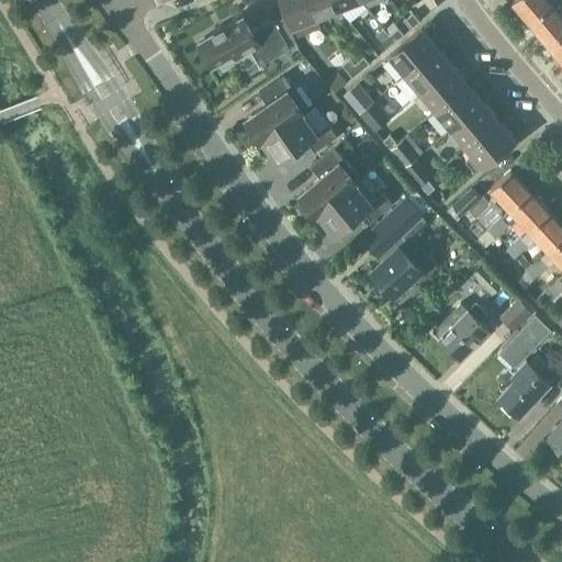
[(316,18),(310,0),(282,0),(294,26),(316,18)]
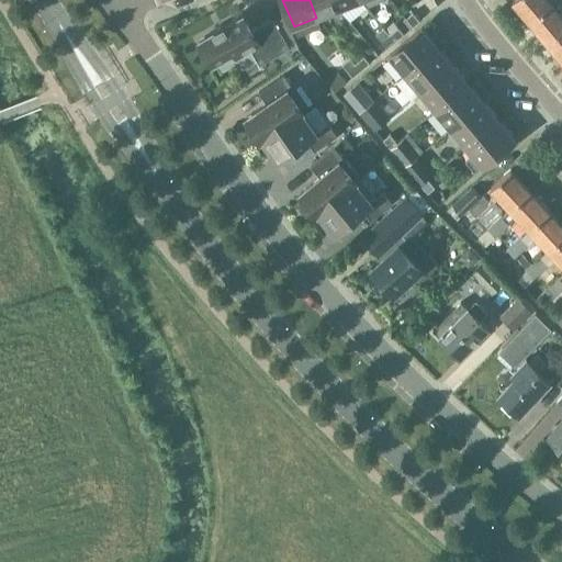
[(338,9),(335,0),(310,0),(316,18),(338,9)]
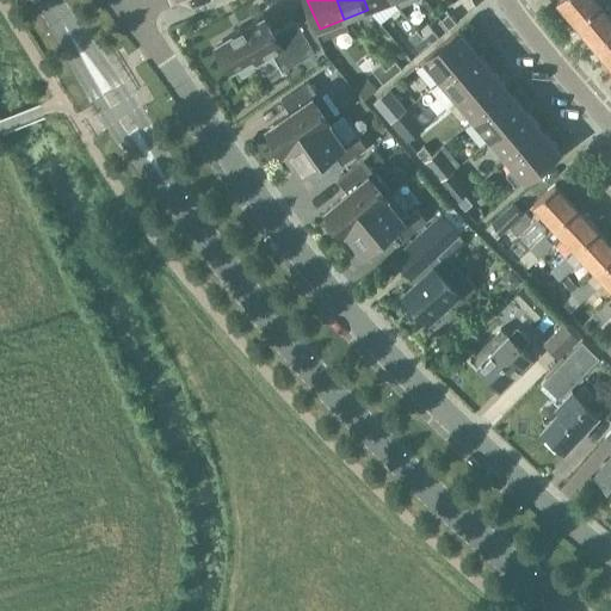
[(556,0),(559,1),(556,2),(575,26),(606,0),(556,0)]
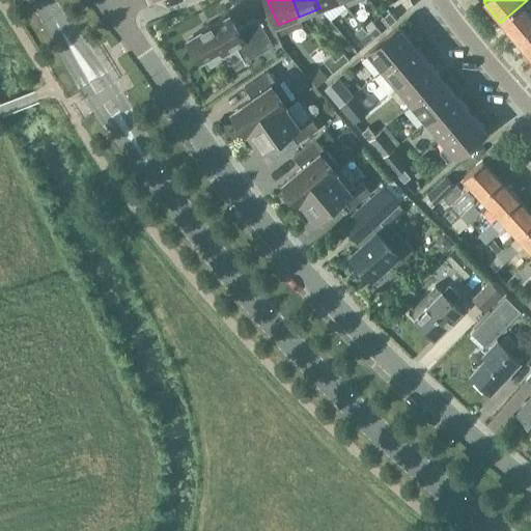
[(530,0),(527,0),(500,23),(516,43),(530,30),(530,17),(528,14),(530,9),(530,0)]
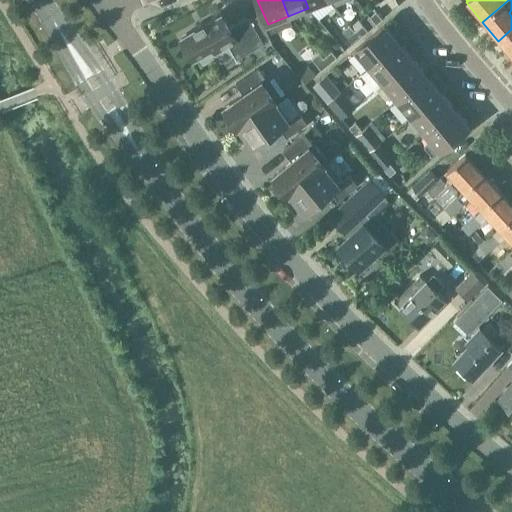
[(370,17),(376,25),(383,19),(376,12),(370,17)]
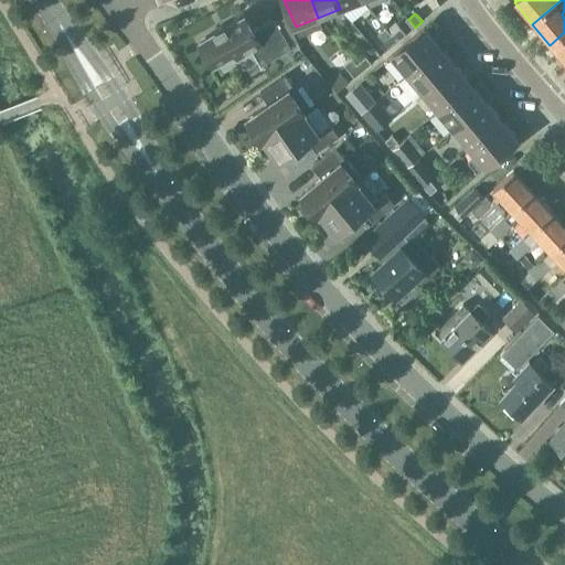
[(245,16),(226,27),(225,25),(215,31),(216,32),(201,41),(214,65),(235,53),(240,59),(253,51),(260,66),(291,49),(275,19),(254,31),(245,16)]
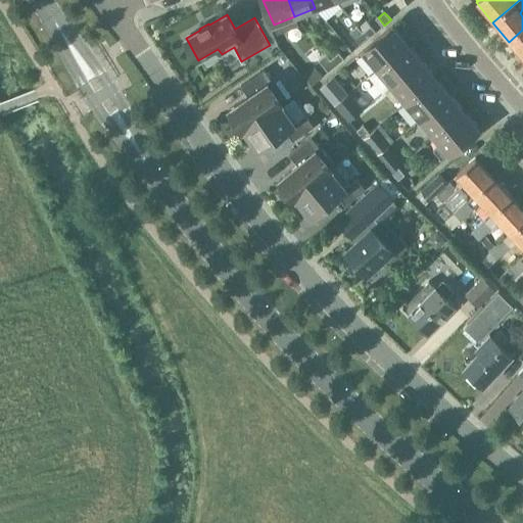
[(371,26),(363,33),(369,39),(376,32),(371,26)]
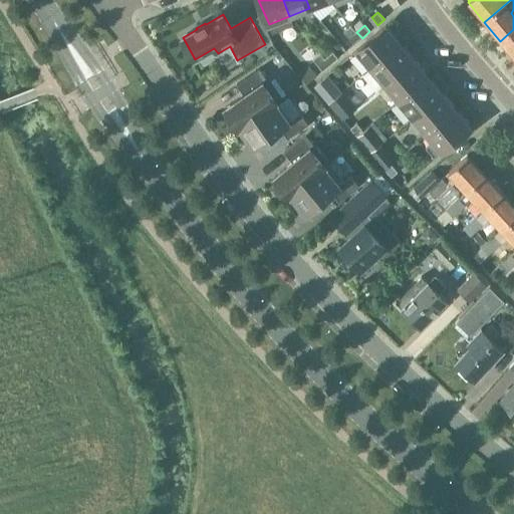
[(371,67),(401,43),(387,26),(357,50),(371,67)]
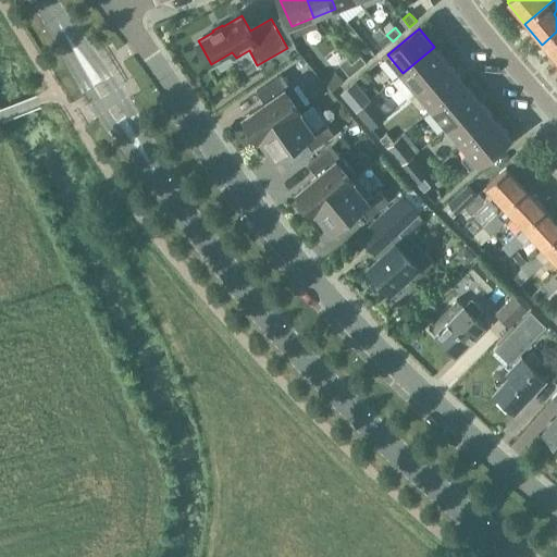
[(556,32),(542,45),(556,61),(556,32)]
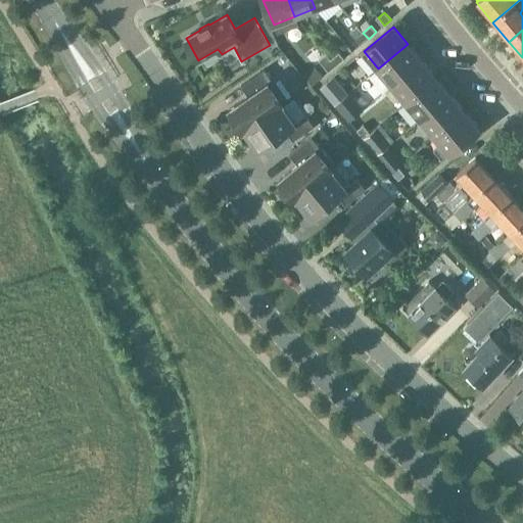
[(361,45),(369,39),(363,33),(355,39),(361,45)]
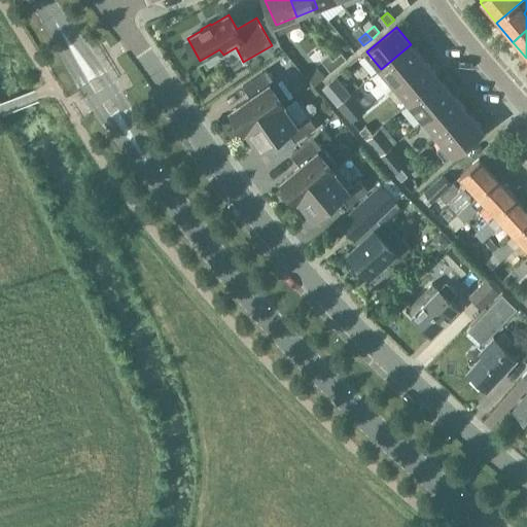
[(395,86),(425,61),(411,44),(381,69),(395,86)]
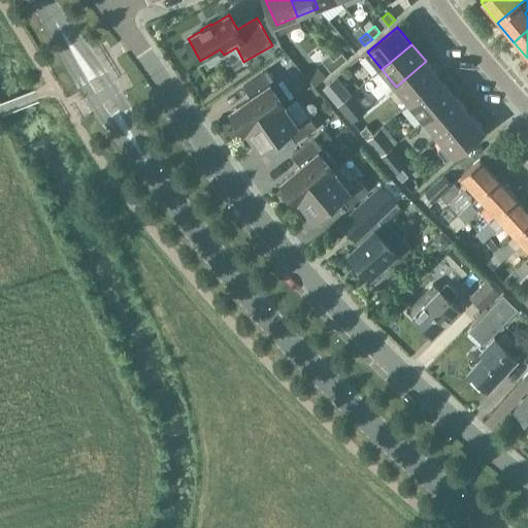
[(339,66),(348,60),(342,54),(334,60),(339,66)]
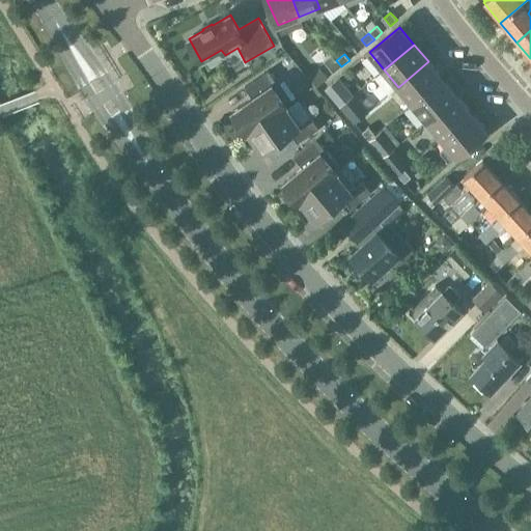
[(333,74),(341,66),(336,60),(328,67),(333,74)]
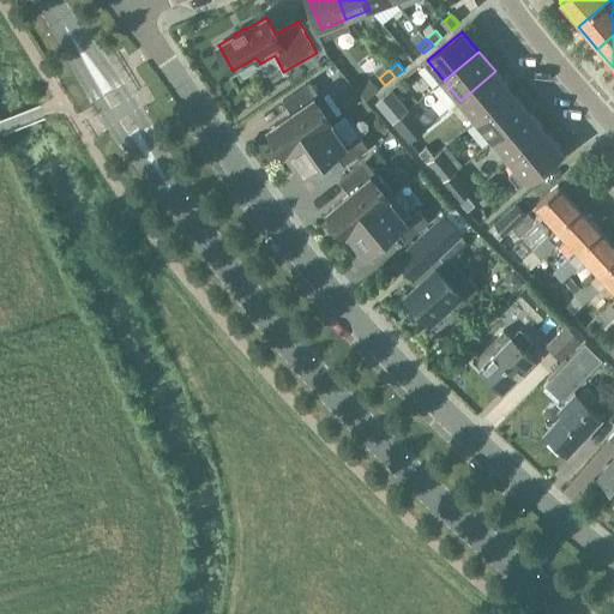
[(477,120),(512,91),(495,71),(461,101),(477,120)]
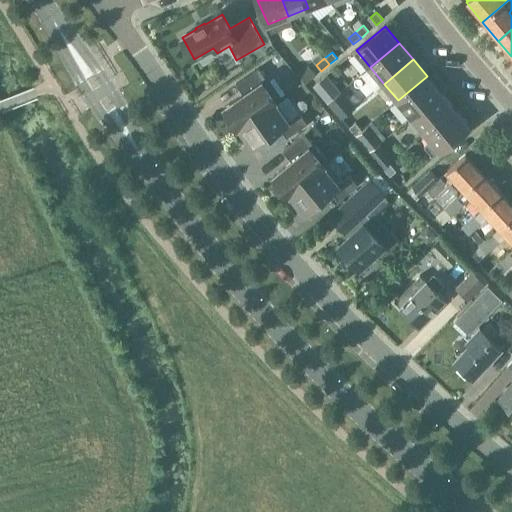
[(276,102),(262,82),(266,79),(259,68),(236,84),(243,95),(224,108),(238,128),(239,128),(239,127),(275,102),(276,102)]
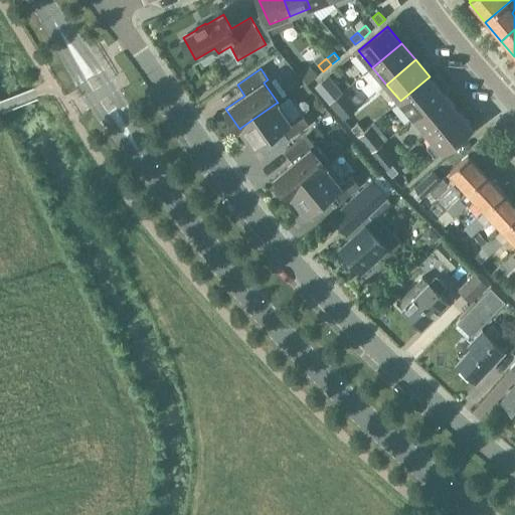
[(322,80),(315,86),(330,103),(342,93),(328,75),(322,80)]
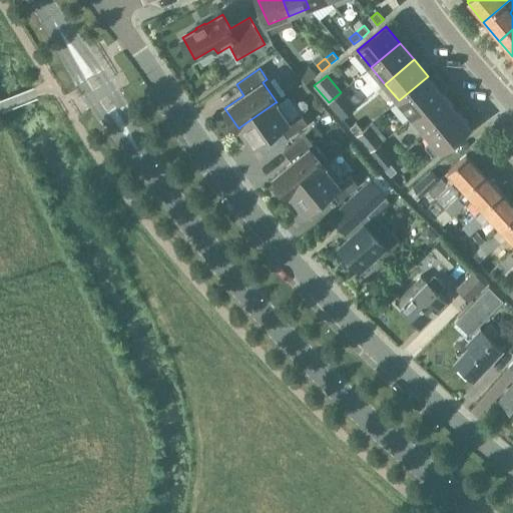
[(413,117),(442,93),(428,76),(399,100),(413,117)]
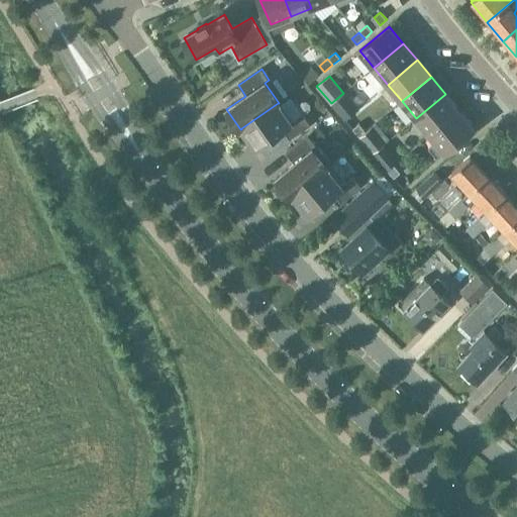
[(345,120),(357,110),(343,93),(331,104),(345,120)]
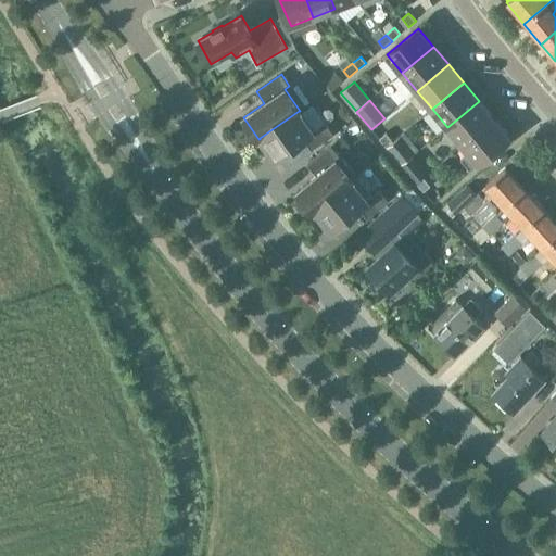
[(463,144),(494,118),(479,101),(447,127),(463,144)]
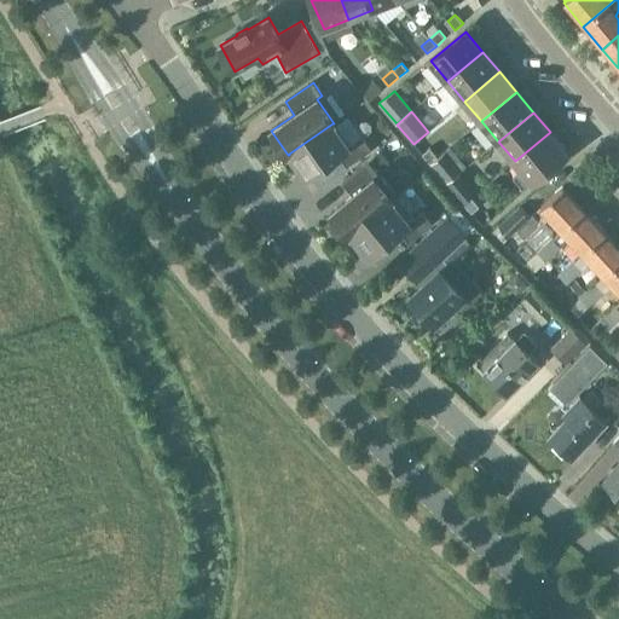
[(348,146),(333,123),(289,154),(289,155),(306,178),(307,178),(306,177),(339,155),(347,167),(371,150),(363,137),(348,146)]
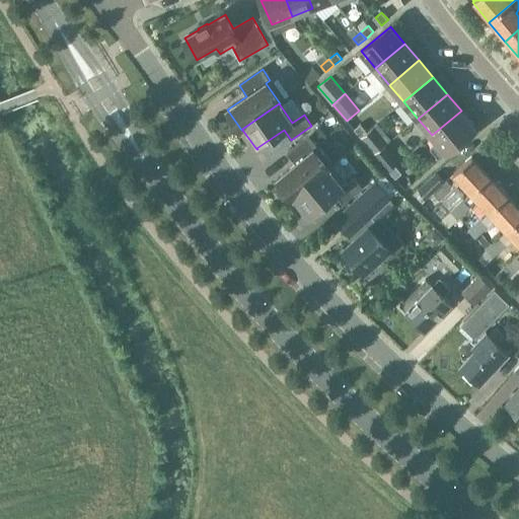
[(430,149),(438,159),(475,128),(461,110),(432,135),(438,143),(430,149)]
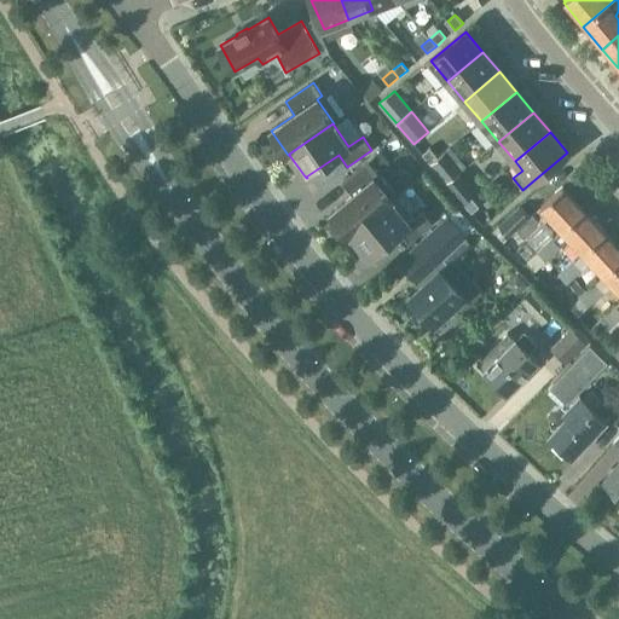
[(438,157),(429,149),(422,155),(431,165),(438,157)]
